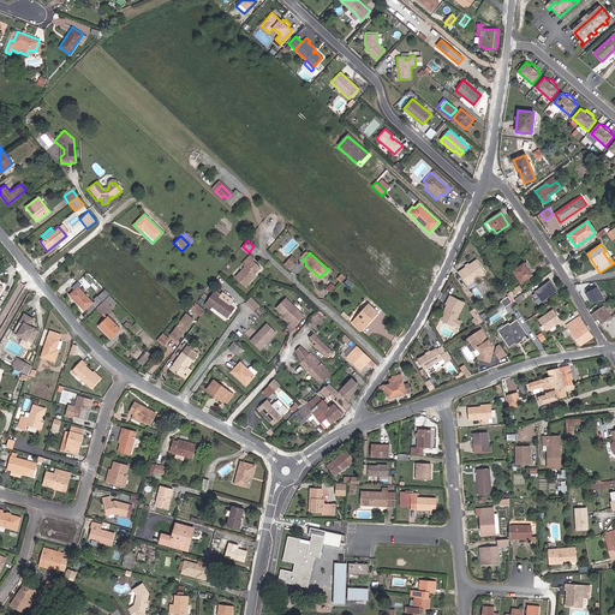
[(249,255),(248,257),(258,268),(260,267),(252,260),(254,258),(249,255)]
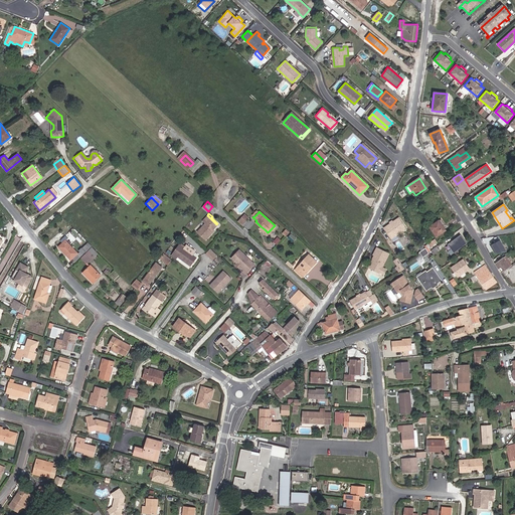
[(244,213),(239,219),(243,224),(247,221),(246,219),(248,217),(244,213)]
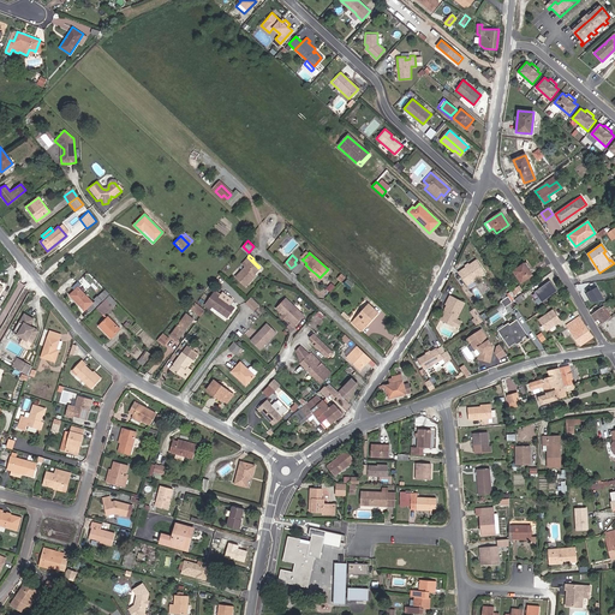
[(258,268),(248,257),(242,263),(245,266),(236,276),(245,285),(254,276),(252,275),(254,274),(258,268)]
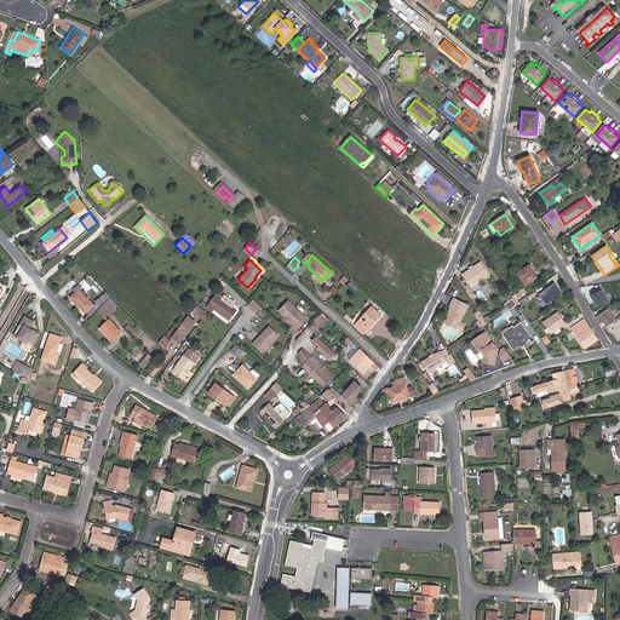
[(471,270),(464,275),(472,288),(489,276),(481,263),(474,268),(471,270)]
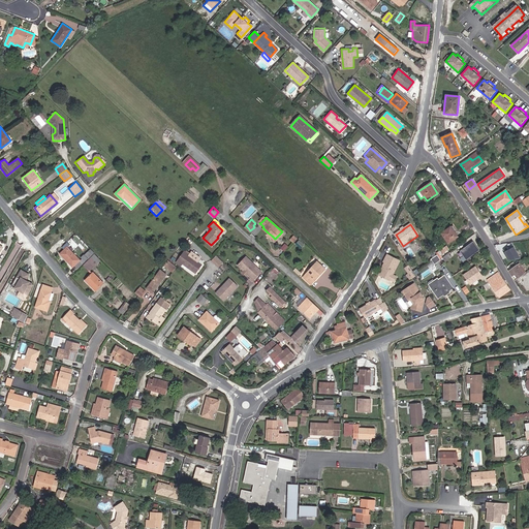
[(453,234),(448,228),(441,234),(448,243),(458,237),(455,232),(453,234)]
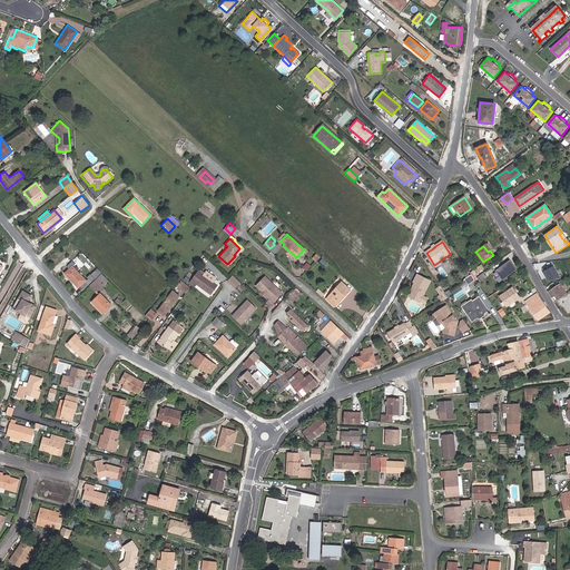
[(316,263),(320,258),(313,252),(310,256),(316,263)]
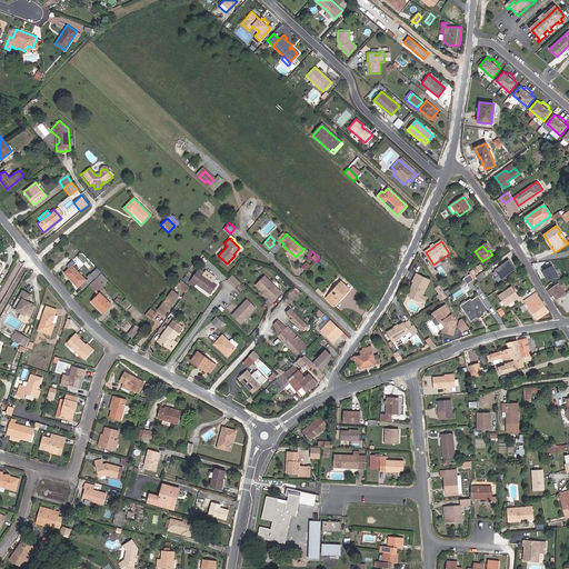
[(516,269),(509,259),(495,270),(501,280),(516,269)]
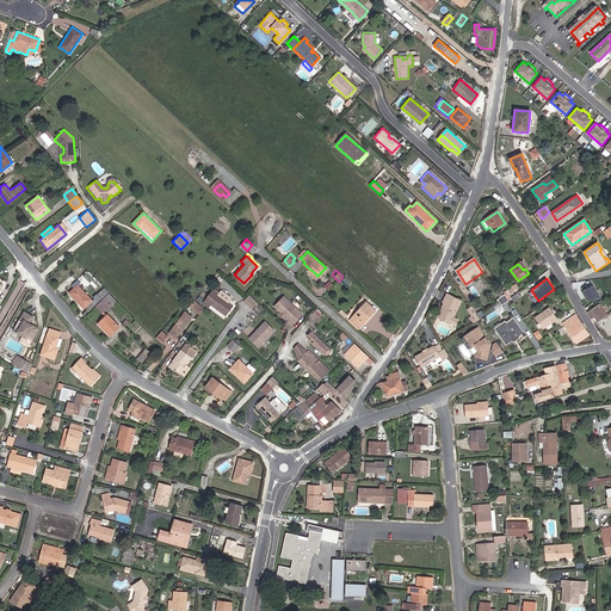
[(84,310),(86,308),(93,301),(78,284),(73,288),(67,294),(84,310)]
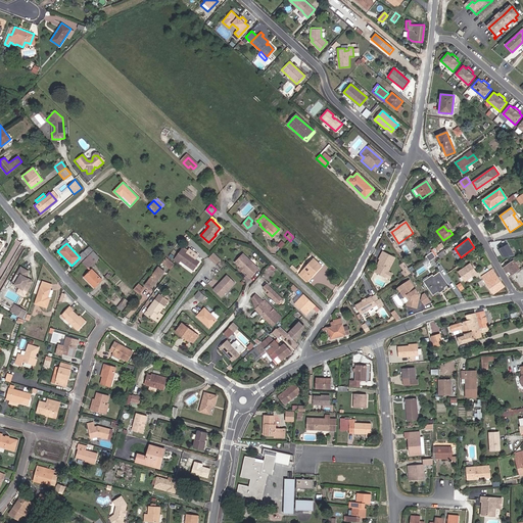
[(442,248),(443,246),(441,243),(434,248),(437,251),(442,248)]
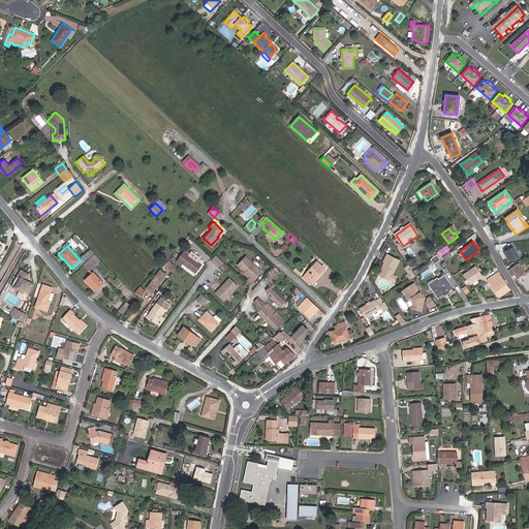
[(520,258),(512,247),(504,252),(508,260),(520,258)]
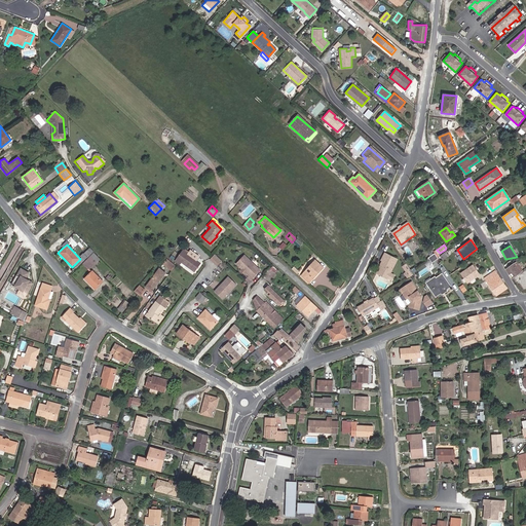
[(82,254),(86,258),(92,252),(88,248),(82,254)]
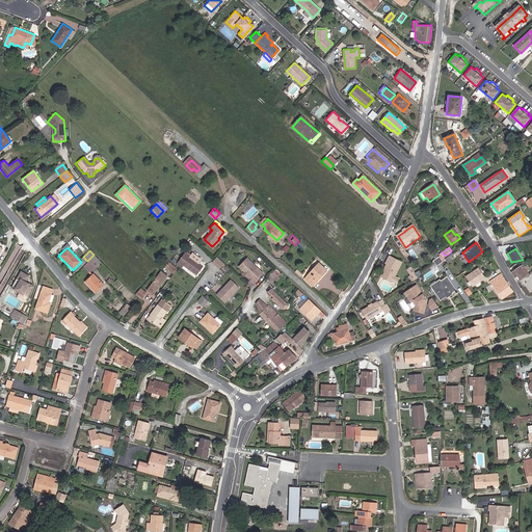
[(177,263),(180,265),(182,266),(183,265),(196,274),(203,266),(198,264),(202,260),(191,253),(190,255),(185,251),(177,263)]
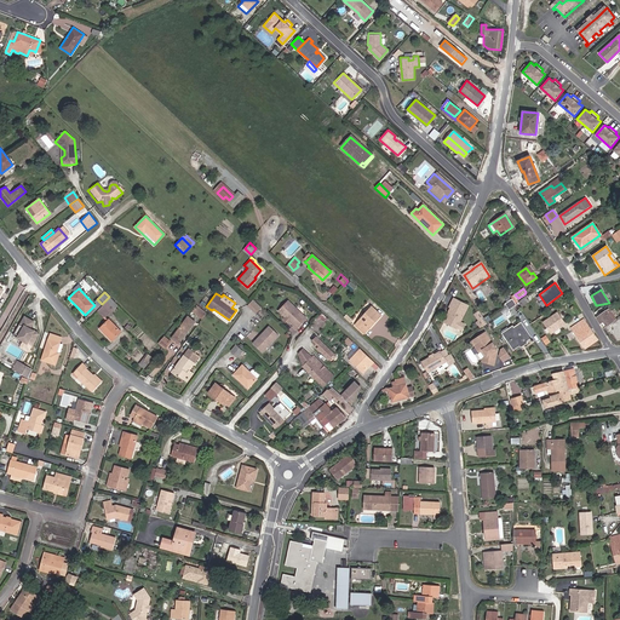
[(518,302),(526,297),(524,294),(518,298),(515,294),(511,297),(512,298),(516,304),(518,302)]
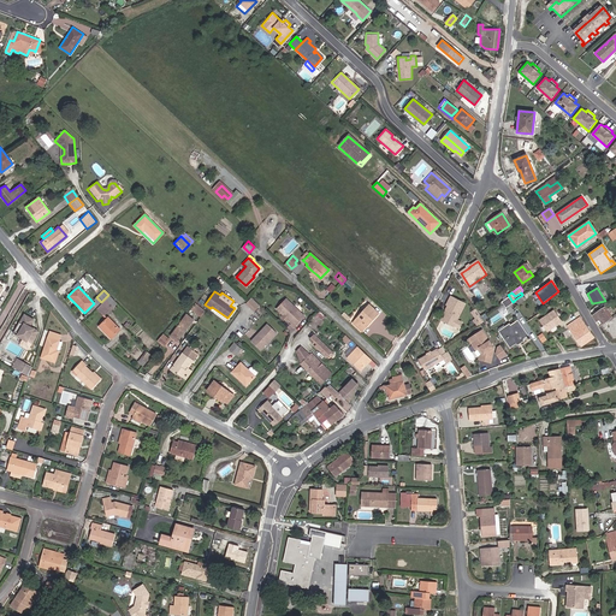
[(522,295),(515,300),(519,304),(521,303),(522,304),(527,301),(522,295)]
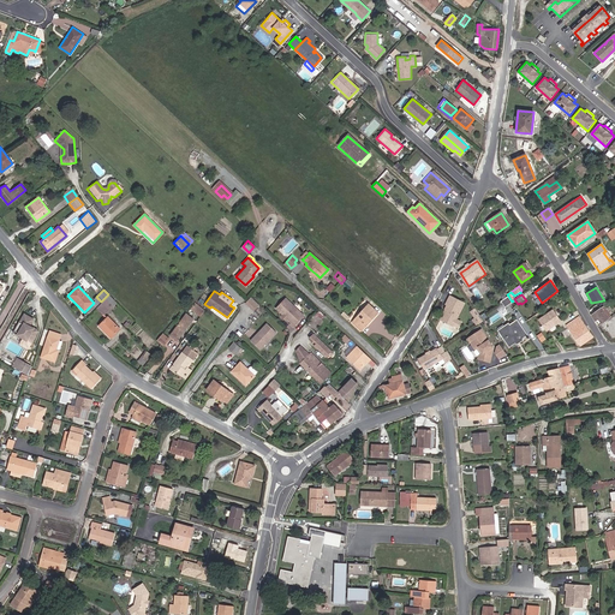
[(102,303),(109,310),(117,303),(109,296),(102,303)]
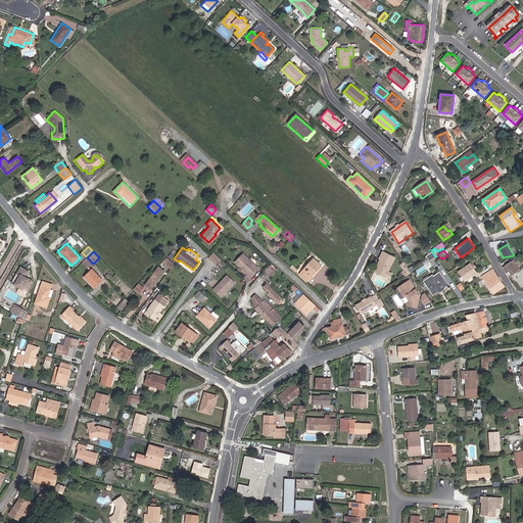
[(379,259),(378,263),(380,264),(375,273),(385,279),(385,277),(389,279),(391,274),(388,272),(395,257),(381,251),(378,259),(379,259)]
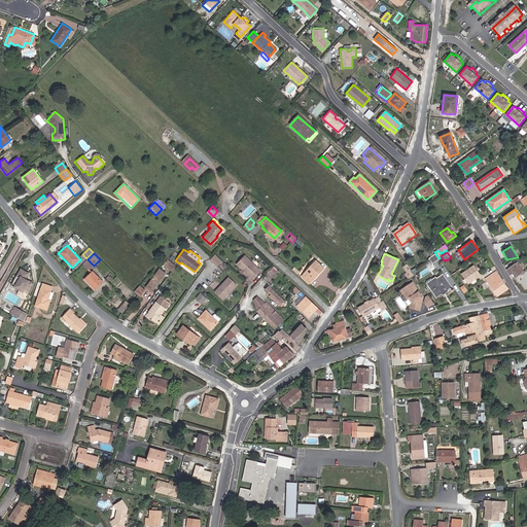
[(438,258),(435,253),(429,257),(433,264),(440,259),(438,258)]
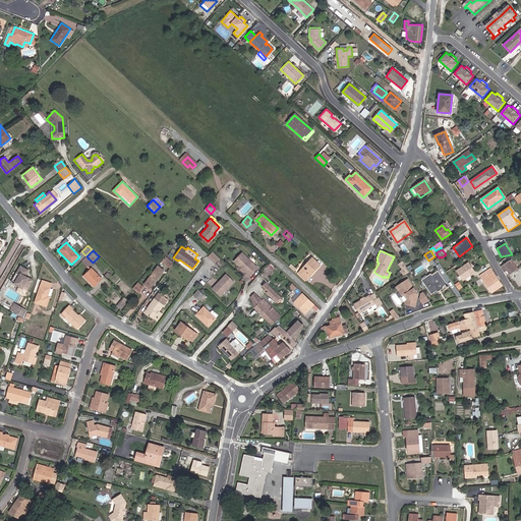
[(75,265),(85,255),(81,251),(79,253),(80,254),(79,256),(73,263),(75,265)]
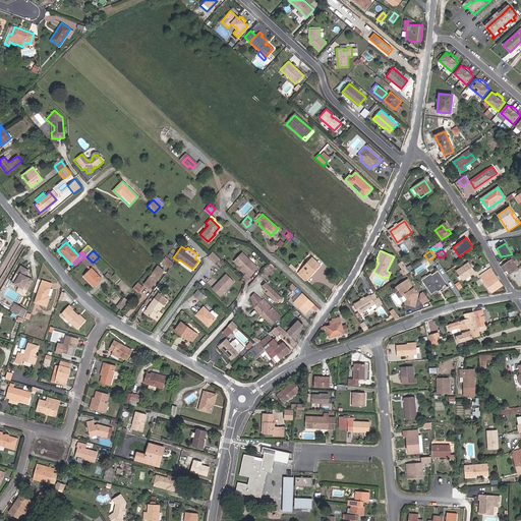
[(212,252),(208,257),(214,264),(219,258),(212,252)]
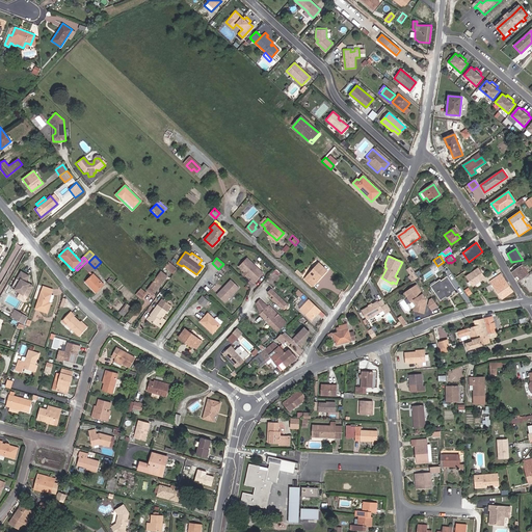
[(245,258),(238,266),(242,271),(245,273),(247,275),(251,278),(250,280),(253,283),(262,272),(245,258)]
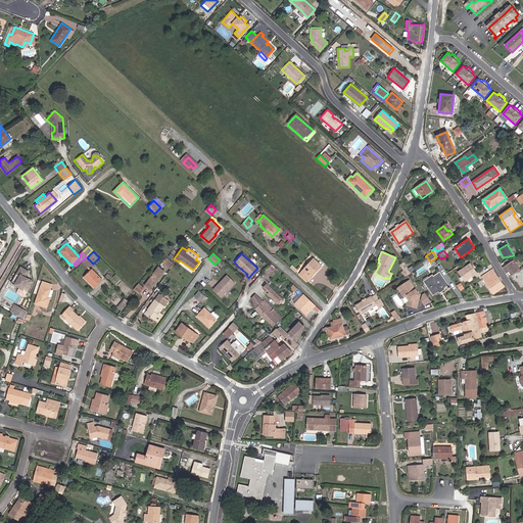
[(88,268),(93,264),(87,257),(82,263),(88,268)]
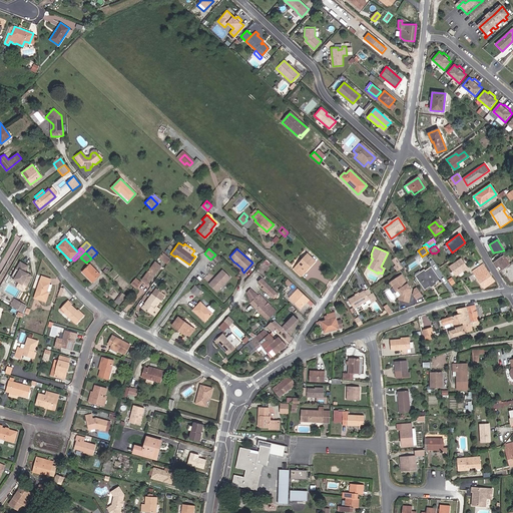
[(314,261),(307,253),(291,272),(298,279),(314,261)]
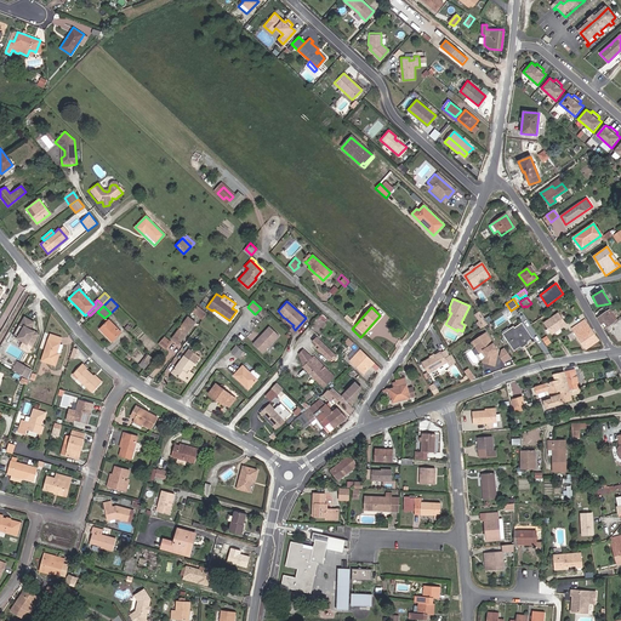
[(609,309),(597,318),(602,325),(604,323),(607,328),(614,323),(616,320),(609,309)]
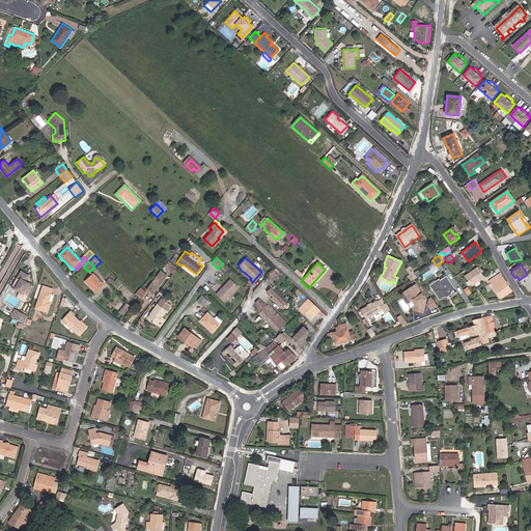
[(483,278),(477,269),(466,277),(472,286),(483,278)]
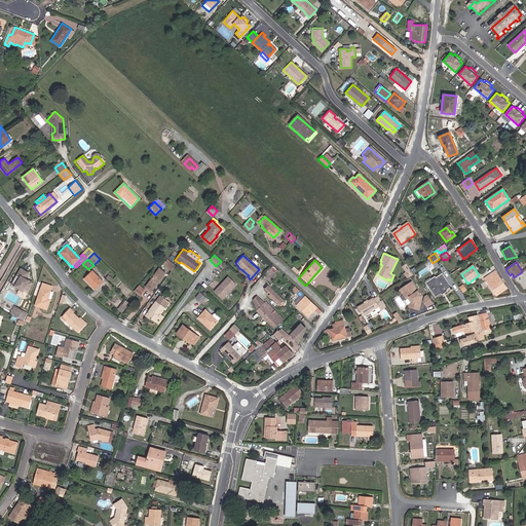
[(33,284),(27,279),(30,274),(22,269),(13,286),(28,294),(33,284)]
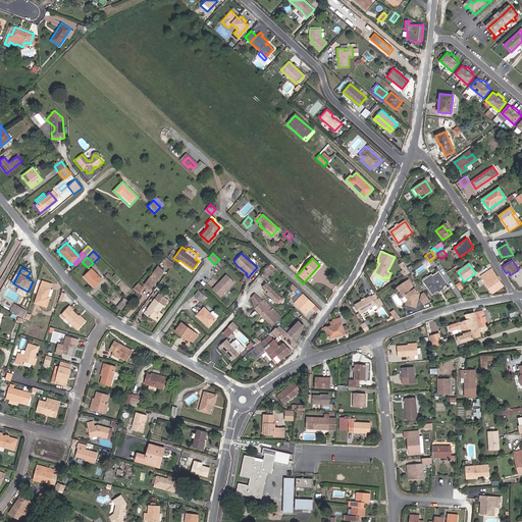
[(87,272),(98,283),(102,279),(92,267),(87,272)]
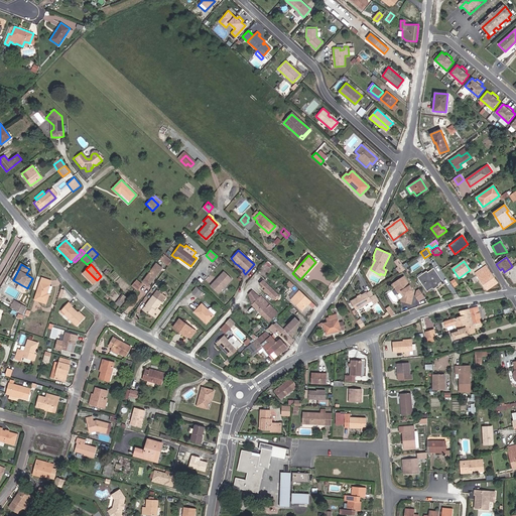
[(400,273),(405,269),(403,265),(402,264),(396,268),(400,273)]
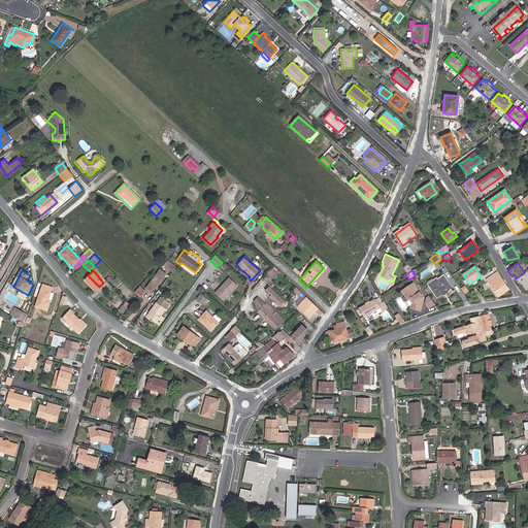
[(159,271),(150,284),(155,288),(164,275),(159,271)]
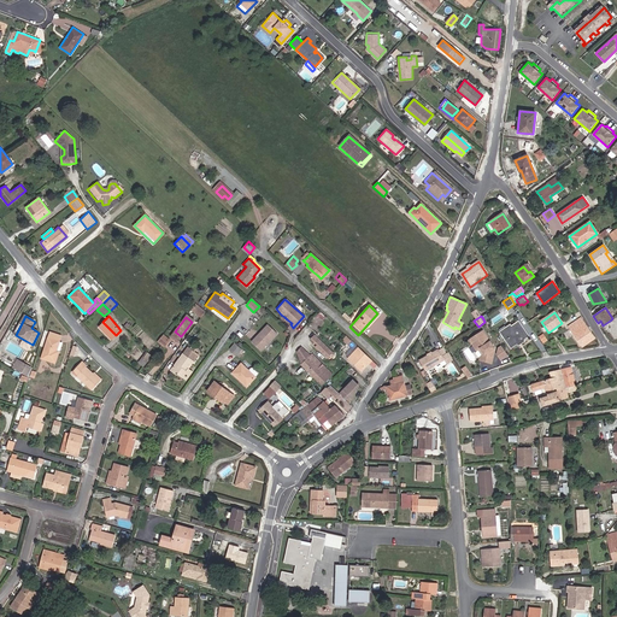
[(594,339),(581,318),(569,327),(582,347),(594,339)]
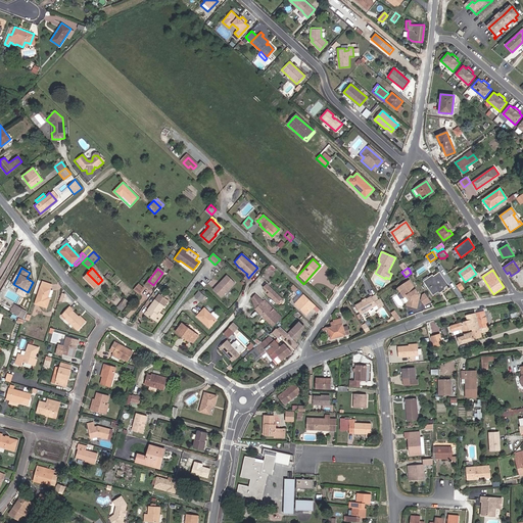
[(431,279),(430,278),(424,282),(433,295),(439,291),(438,290),(440,288),(441,290),(448,285),(439,272),(432,277),(432,278),(431,279)]
